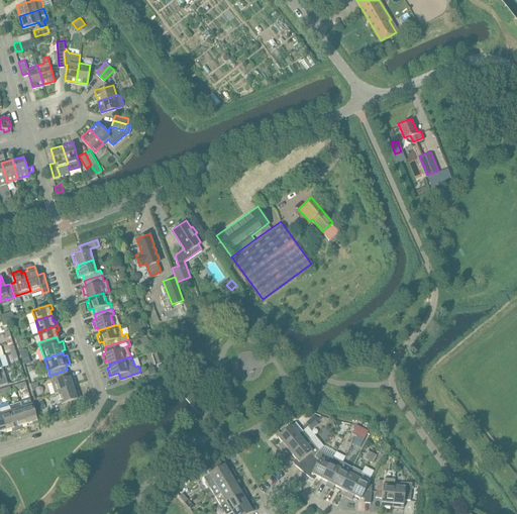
[(55,392),(58,391),(74,386),(73,383),(76,383),(73,374),(69,376),(67,370),(49,376),(55,392)]
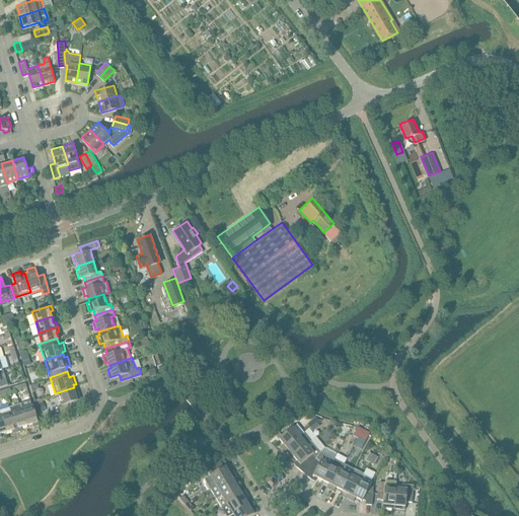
[(74,387),(58,392),(62,403),(58,404),(60,411),(77,404),(76,399),(80,398),(77,389),(75,390),(74,387)]
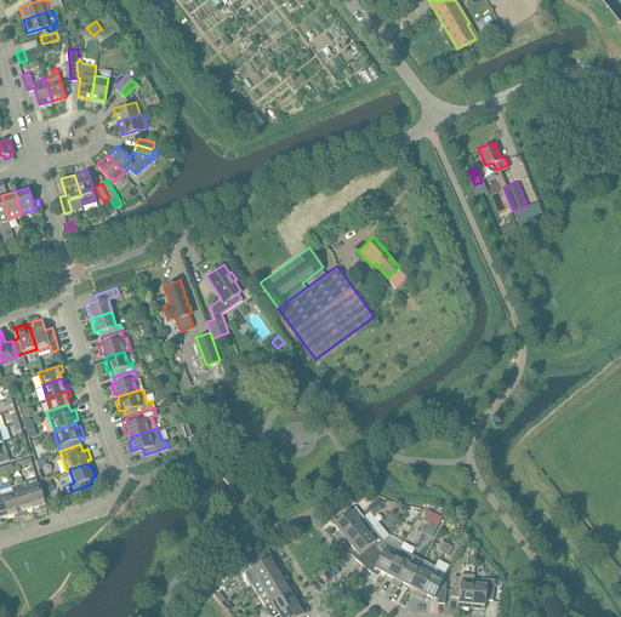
[(24,480),(11,484),(21,514),(27,512),(26,508),(32,507),(26,487),(24,480)]
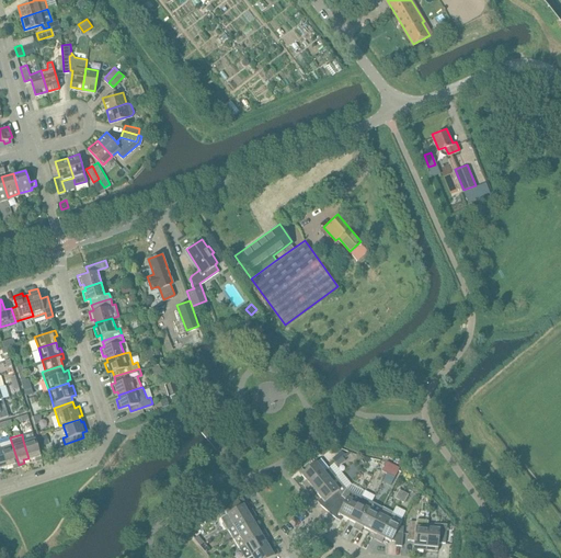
[(19,465),(10,437),(0,441),(0,444),(1,447),(7,465),(12,464),(13,466),(19,465)]
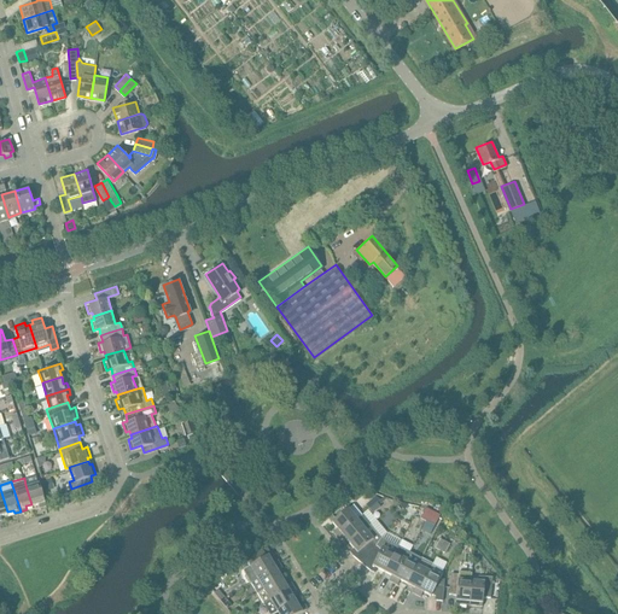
[(40,506),(46,503),(39,481),(25,485),(31,504),(39,502),(40,506)]
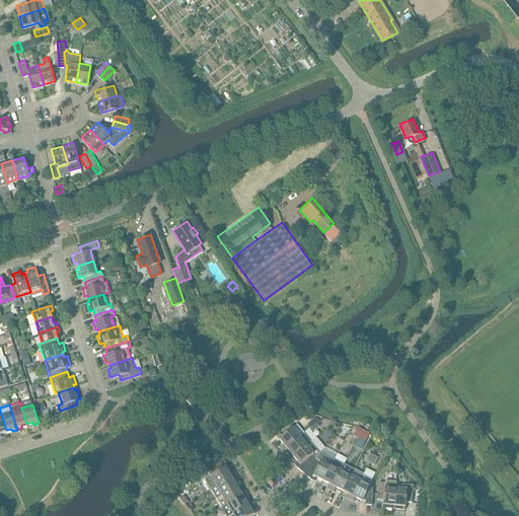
[(315,415),(313,417),(307,422),(310,426),(316,420),(318,419),(315,415)]
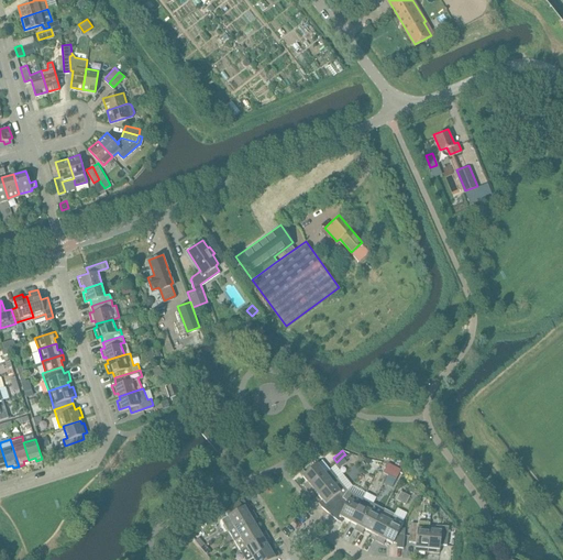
[(343,456),(337,462),(339,465),(346,459),(343,456)]
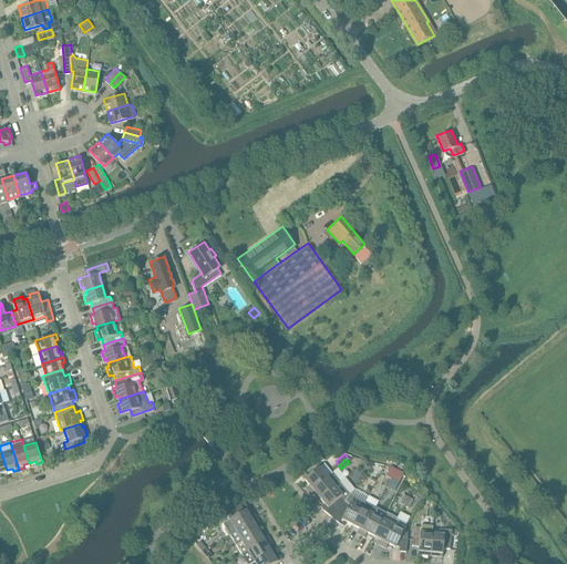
[(309,473),(305,477),(310,483),(306,486),(308,490),(332,470),(325,461),(313,470),(309,473)]
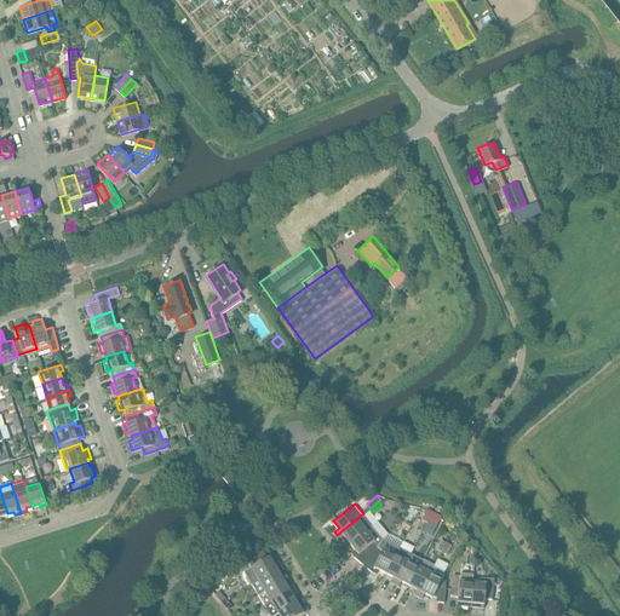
[(428,520),(434,510),(426,506),(422,517),(428,520)]
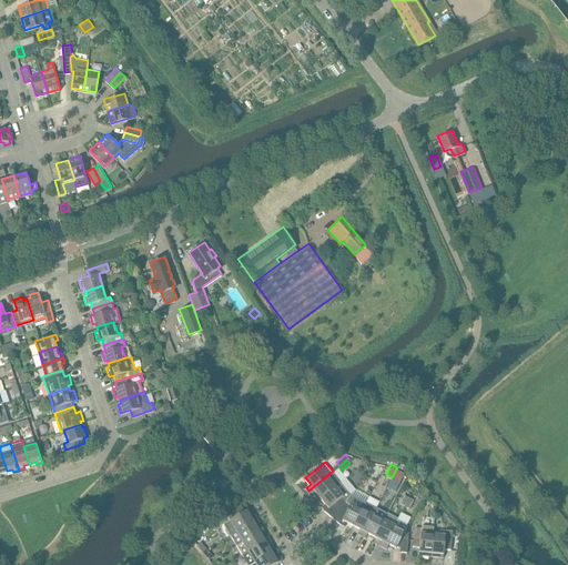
[(392,477),(399,481),(403,473),(404,472),(397,467),(392,477)]
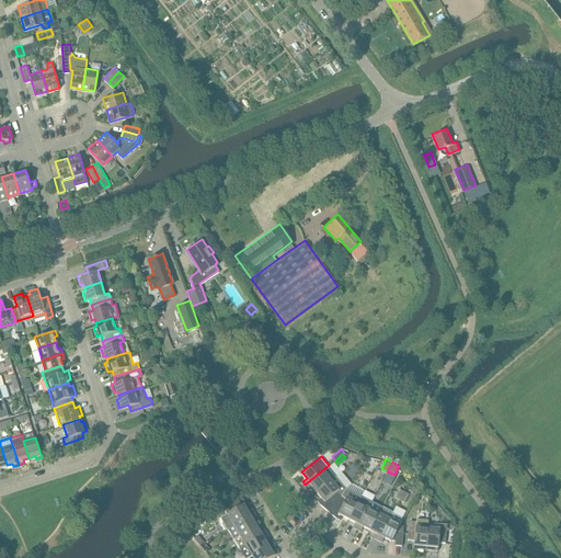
[(318,491),(336,475),(329,465),(305,485),(308,488),(311,485),(318,491)]
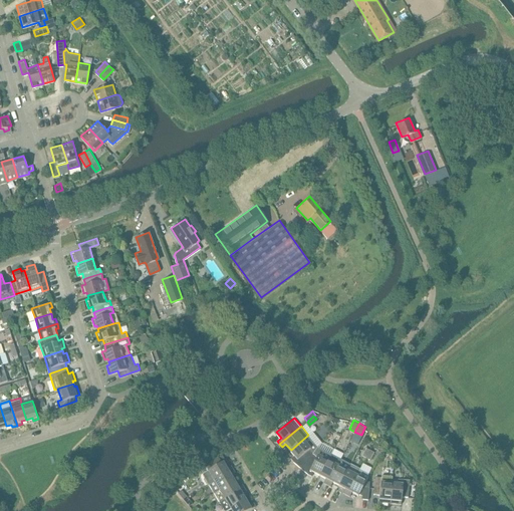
[(291,457),(293,461),(300,467),(312,452),(317,446),(308,435),(291,450),(294,455),(291,457)]
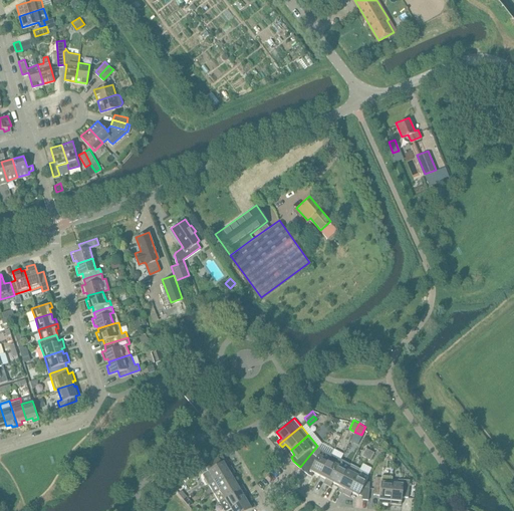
[(312,452),(300,467),(307,473),(311,475),(313,471),(319,474),(331,452),(317,446),(312,452)]
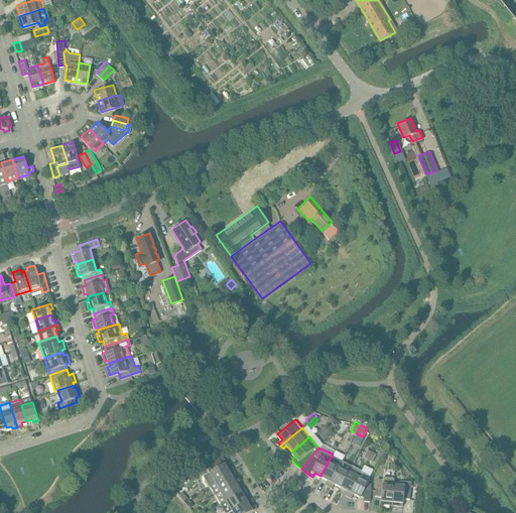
[(329,485),(343,459),(333,454),(320,476),(327,479),(325,483),(329,485)]
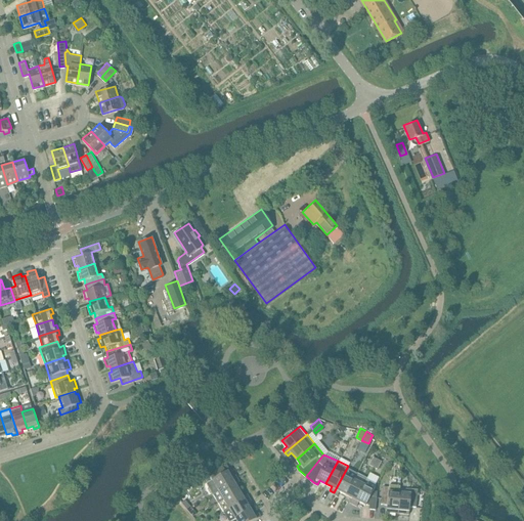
[(210,471),(211,472),(214,477),(207,482),(208,485),(208,486),(210,490),(212,490),(212,491),(237,477),(235,473),(231,476),(227,469),(226,470),(222,464),(210,471)]
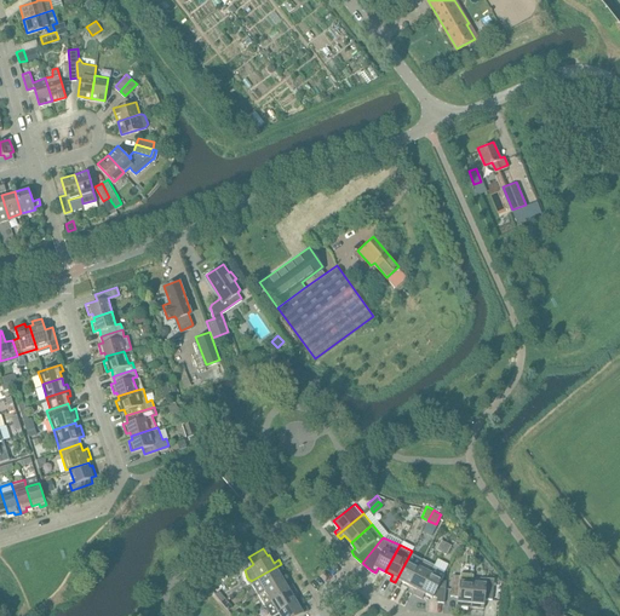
[(419,565),(409,583),(417,587),(414,592),(418,594),(434,564),(435,563),(423,557),(419,565)]
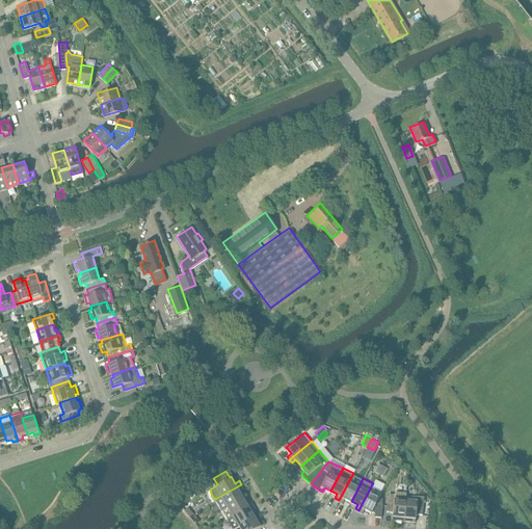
[(349,480),(339,500),(342,501),(344,497),(351,501),(360,485),(349,480)]
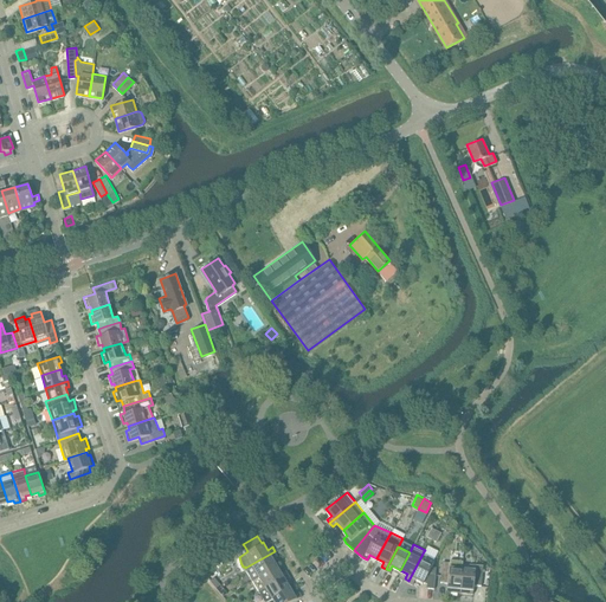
[(275,551),(245,568),(252,580),(259,575),(276,564),(272,557),(277,555),(275,551)]
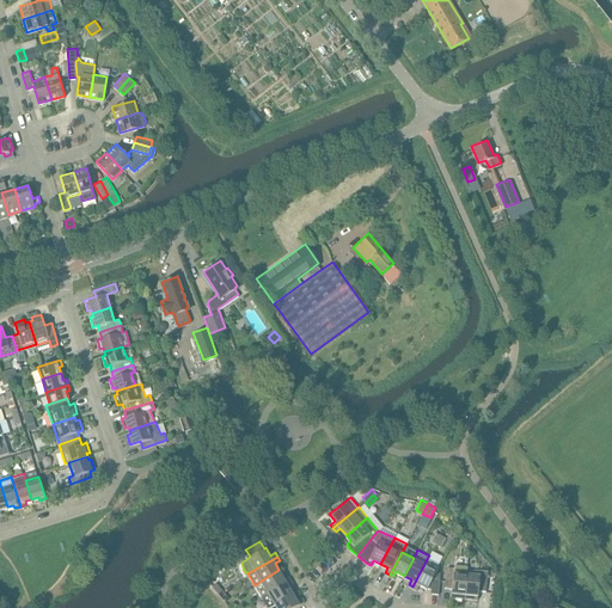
[(428,557),(412,587),(416,589),(418,583),(427,588),(428,587),(430,588),(430,591),(439,593),(440,578),(433,577),(439,565),(438,563),(428,557)]
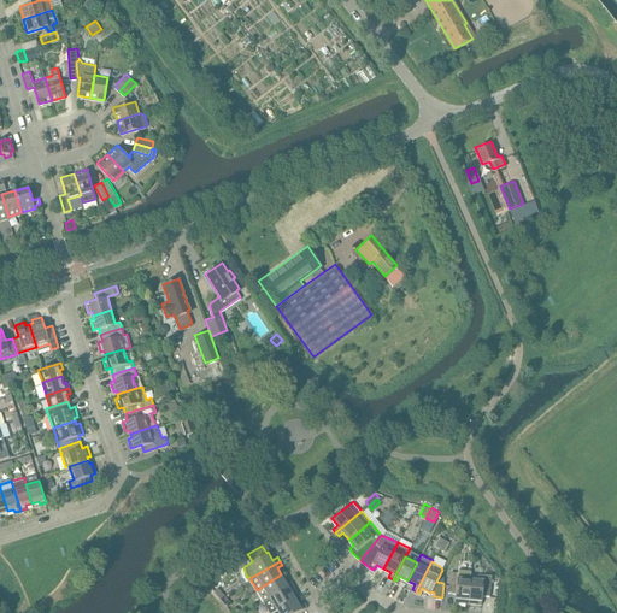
[(454,600),(468,601),(470,577),(471,570),(458,569),(458,571),(450,570),(448,590),(456,591),(454,600)]
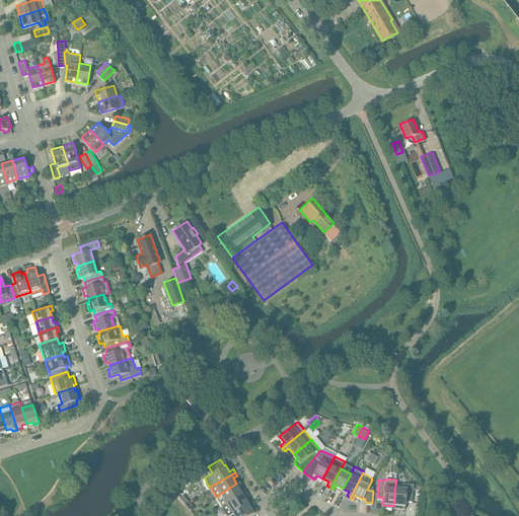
[(405,500),(412,500),(414,484),(401,483),(401,487),(395,486),(393,506),(404,507),(405,500)]
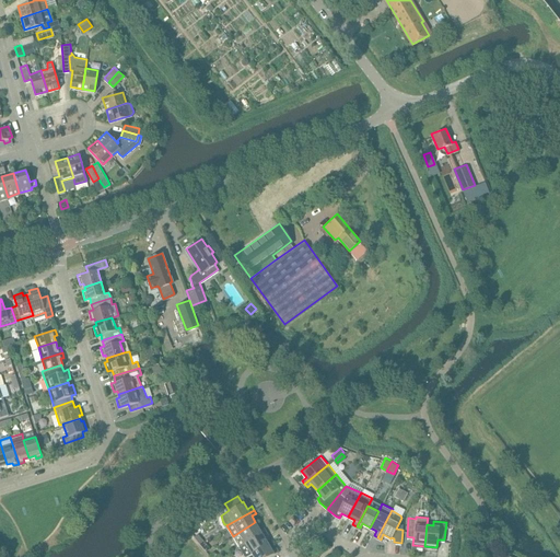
[(240,532),(233,536),(238,546),(266,530),(264,526),(259,529),(255,522),(240,532)]
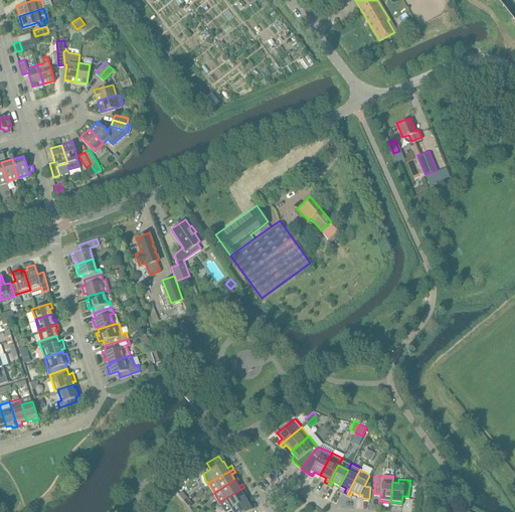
[(244,487),(219,502),(225,511),(231,508),(245,499),(242,493),(246,490),(244,487)]
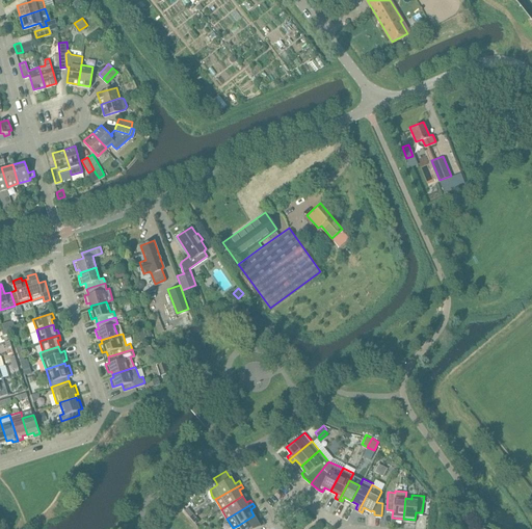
[(190,516),(193,512),(187,505),(184,508),(190,516)]
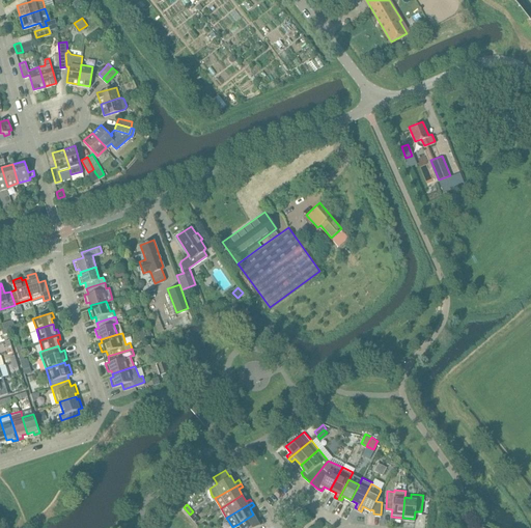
[(190,515),(195,521),(198,518),(193,511),(190,515)]
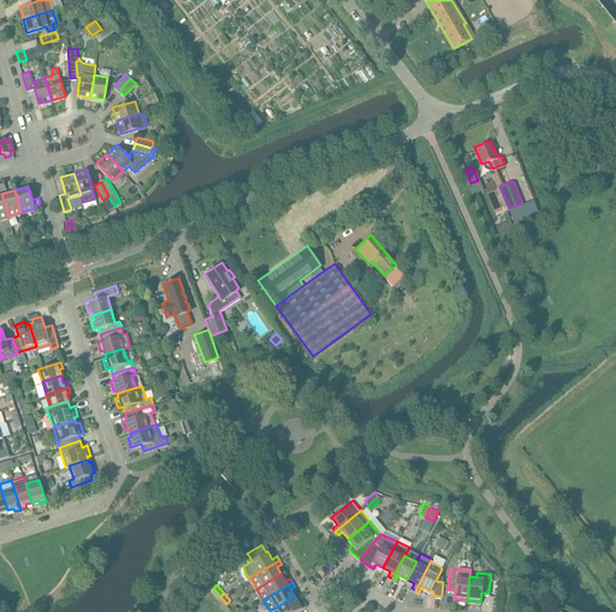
[(295,611),(306,605),(303,600),(298,604),(294,596),(277,607),(279,611),(295,611)]
